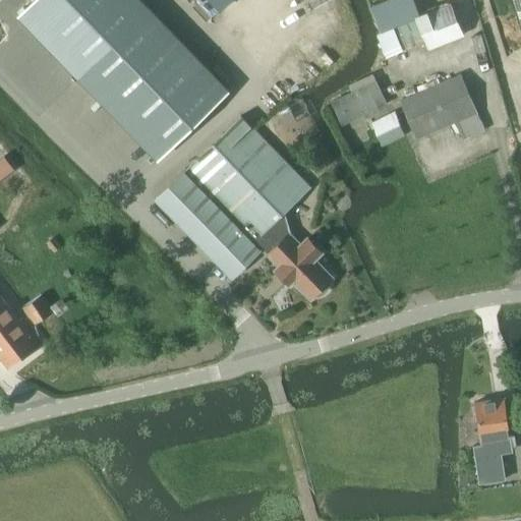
[(129,0),(34,0),(24,9),(84,71),(164,154),(223,97),(143,13),(129,0)]
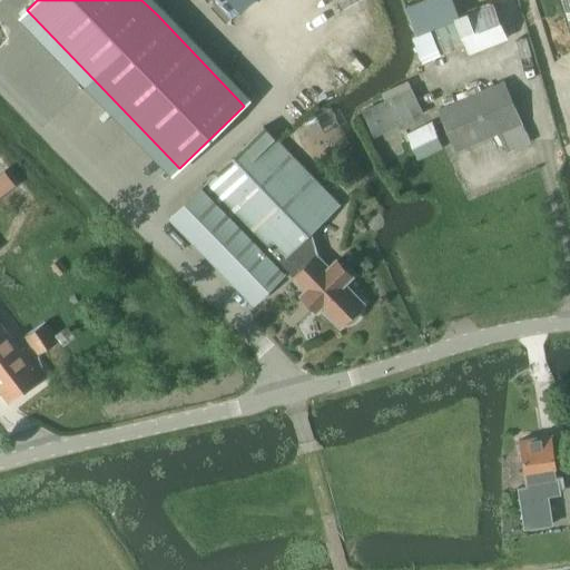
[(419,0),(416,1),(406,6),(418,33),(459,17),(452,0),(419,0)]
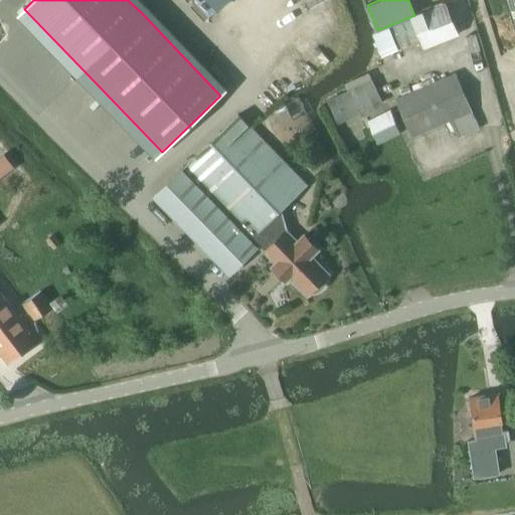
[(371,35),(376,47),(377,47),(382,58),(400,51),(399,48),(420,40),(424,50),(461,35),(449,5),(371,35)]
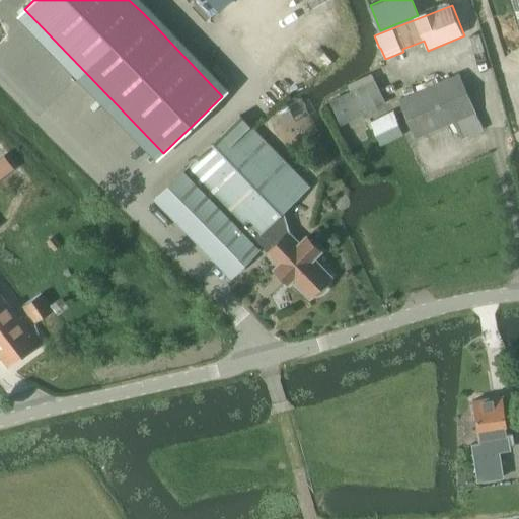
[(329,99),(341,124),(386,102),(372,73),(349,84),(351,89),(329,99)]
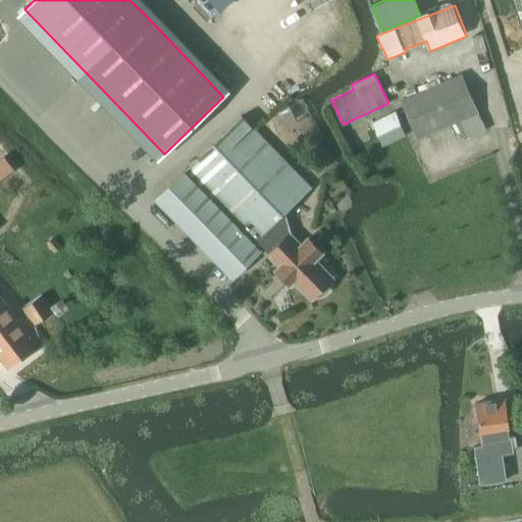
[(401,102),(418,141),(455,123),(463,140),(486,129),(461,74),(401,102)]
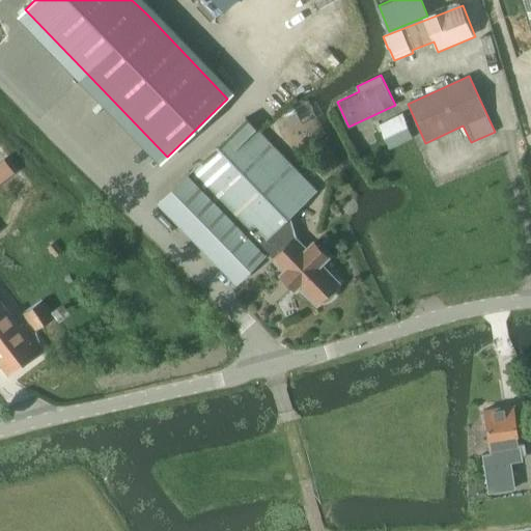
[(295,112),(285,116),(289,124),(299,120),(295,112)]
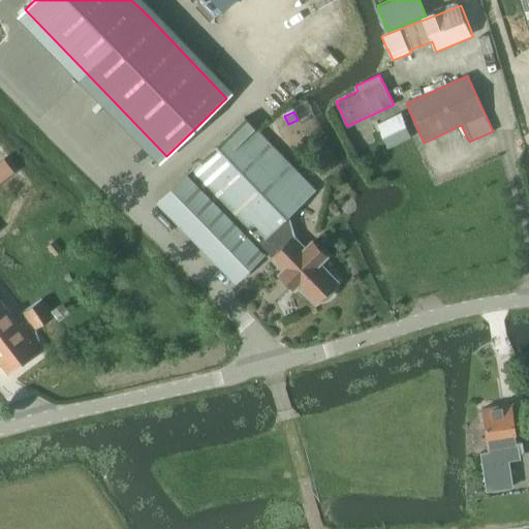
[(378,124),(389,147),(411,135),(401,114),(378,124)]
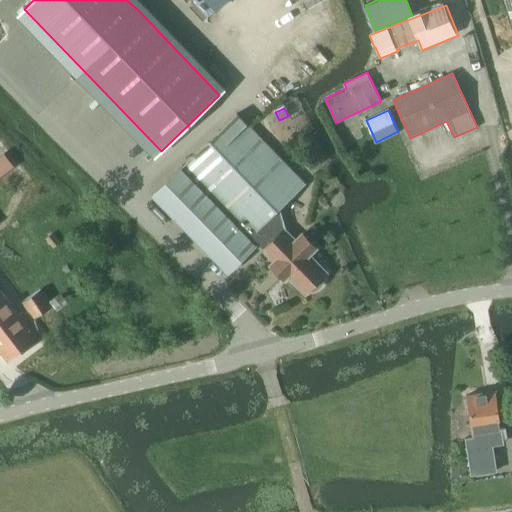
[(237,114),(152,195),(228,274),(258,245),(275,262),(271,265),(285,280),(289,277),(305,294),(308,291),(310,291),(312,291),(314,291),(317,289),(320,287),(321,286),(322,284),(322,283),(323,280),(323,277),(326,274),(309,256),(316,249),(302,235),(296,242),(284,231),(278,209),(304,183),(237,114)]
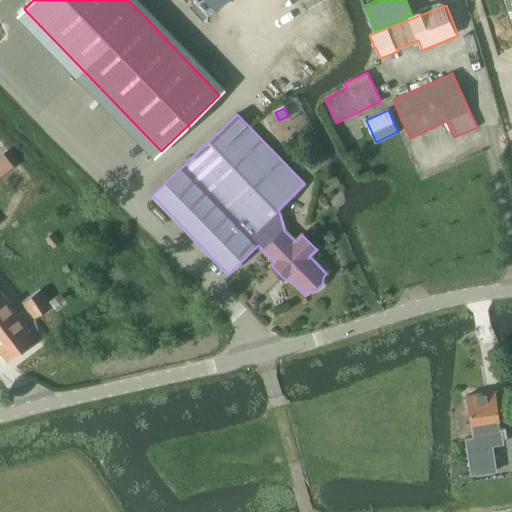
[(0,176),(13,167),(3,154),(0,156),(0,176)]
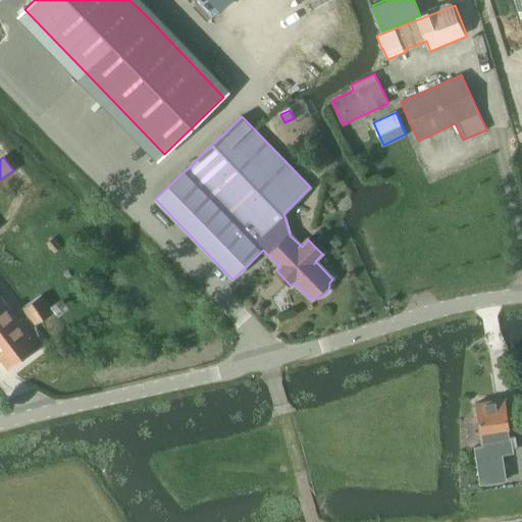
[(0,357),(9,370),(42,345),(21,318),(18,321),(0,297),(0,357)]
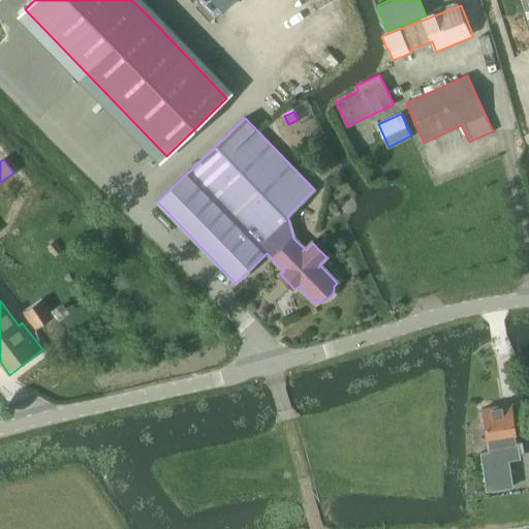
[(26,314),(37,330),(55,316),(44,301),(26,314)]
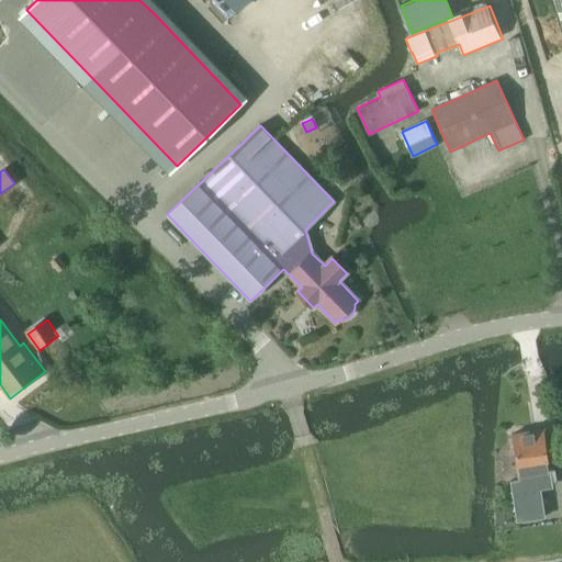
[(510,435),(517,480),(538,476),(537,471),(549,470),(542,429),(510,435)]
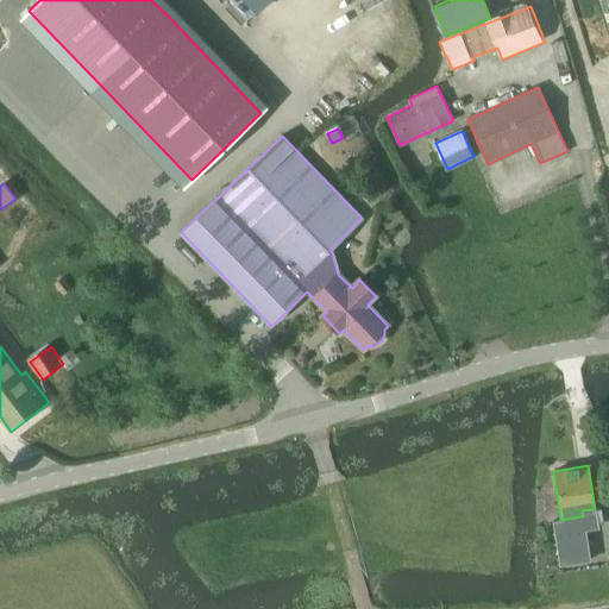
[(556,529),(559,552),(582,548),(578,527),(556,529)]
